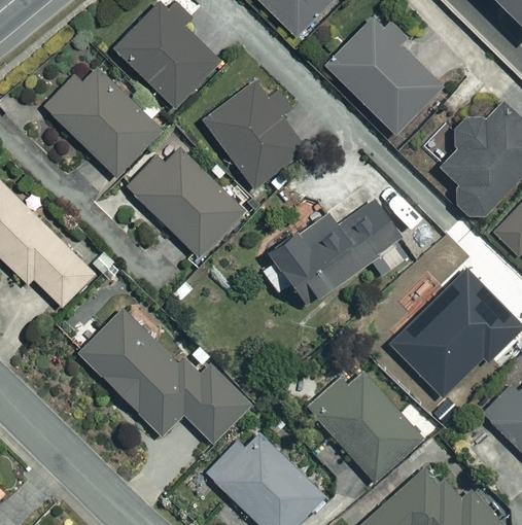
[(257,0),(294,37),(331,0),(257,0)]
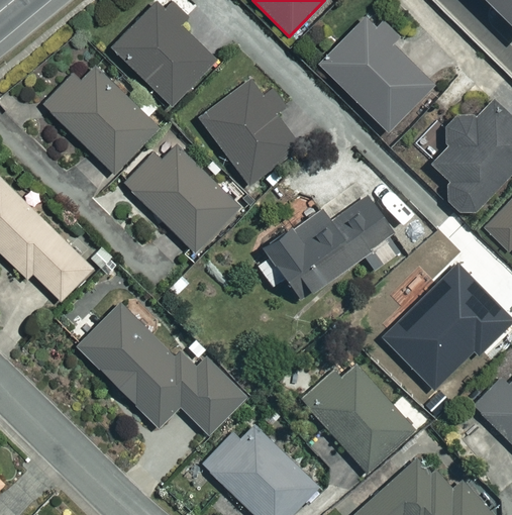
[(479,0),(511,29),(511,28),(511,0),(479,0)]
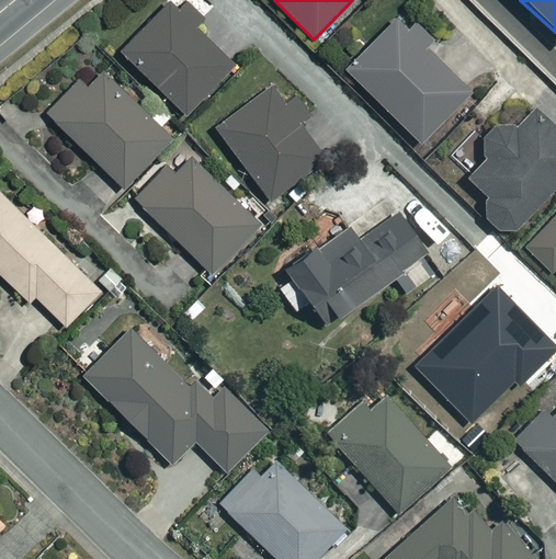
[(233,66),(169,2),(121,52),(184,114),(233,66)]
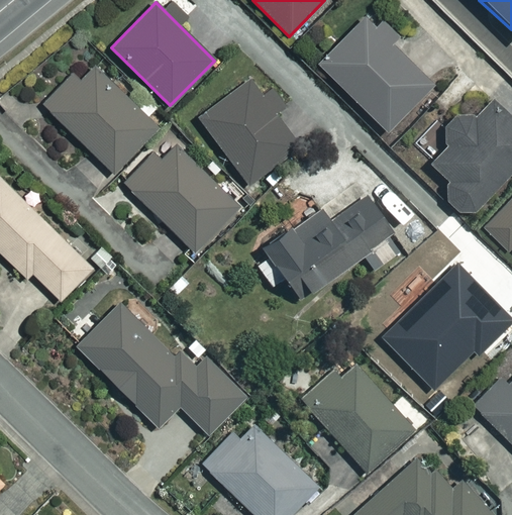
[(434,89),(365,18),(318,64),(388,134),(434,89)]
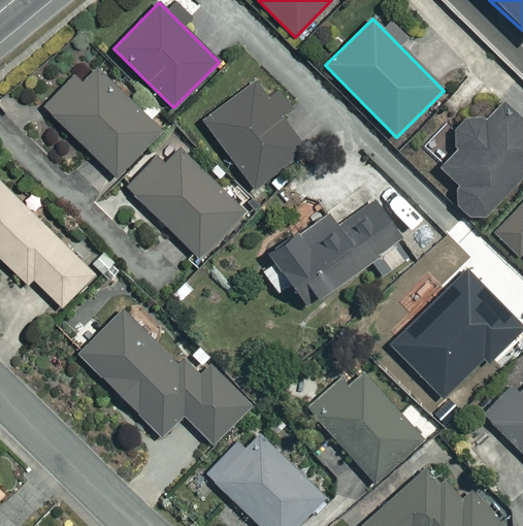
[(161,130),(95,68),(83,81),(74,74),(43,106),(116,176),(161,130)]
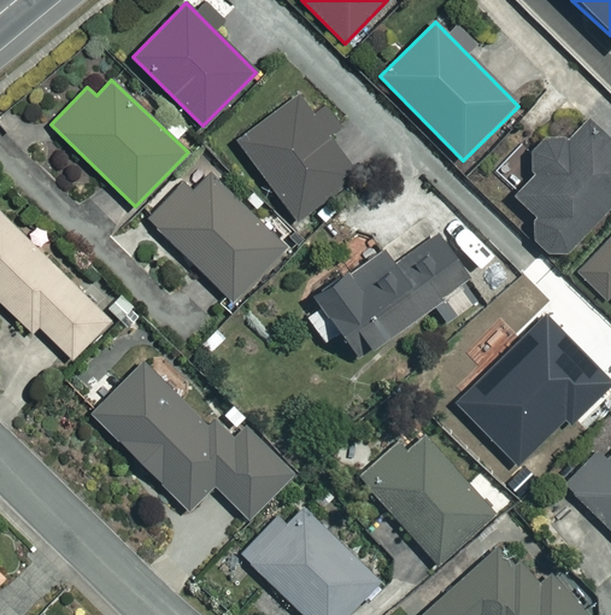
[(312,117),(294,95),(236,140),(295,218),(375,157),(332,101),(312,117)]
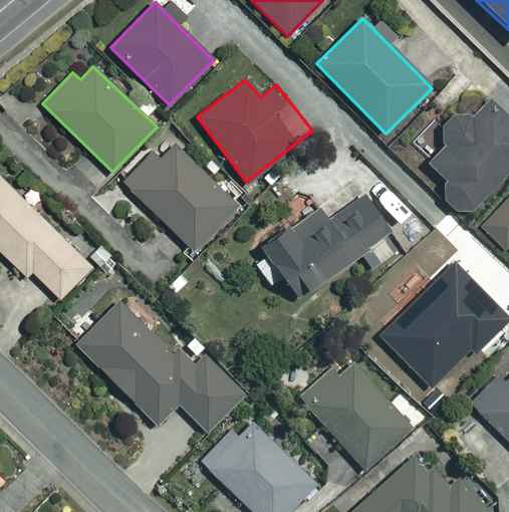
[(447,184),(441,191),(465,216),(508,173),(508,89),(477,120),(465,114),(454,115),(446,122),(441,133),(443,144),(447,150),(430,167),(447,184)]
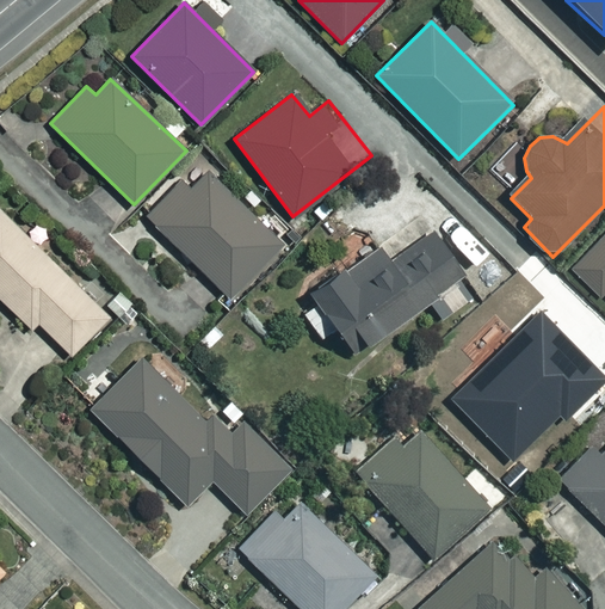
[(281,245),(198,162),(146,215),(228,297),(281,245)]
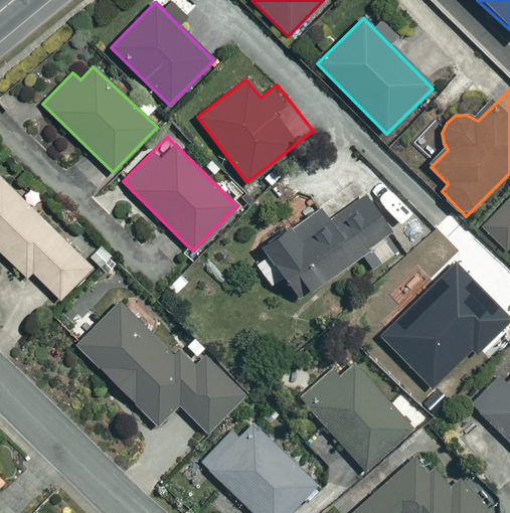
[(0,252),(25,277),(31,272),(59,300),(91,269),(0,179),(0,252)]
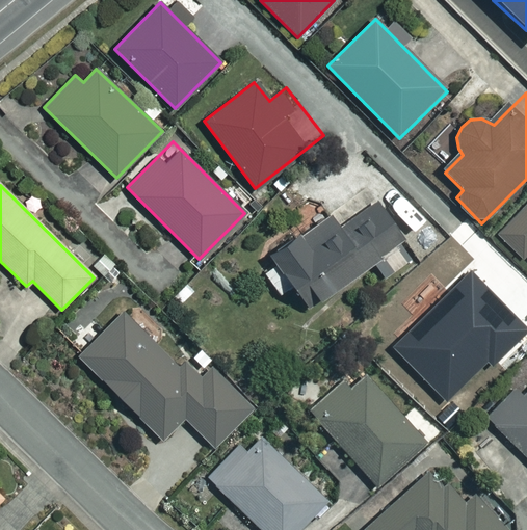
[(406,238),(376,200),(340,229),(328,215),(273,259),(310,306),(327,292),(331,297),(406,238)]
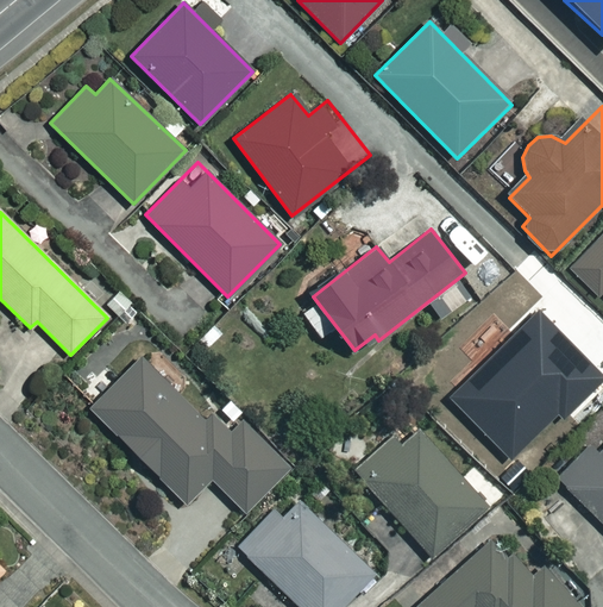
[(602,233),(569,268),(597,296),(602,291),(602,233)]
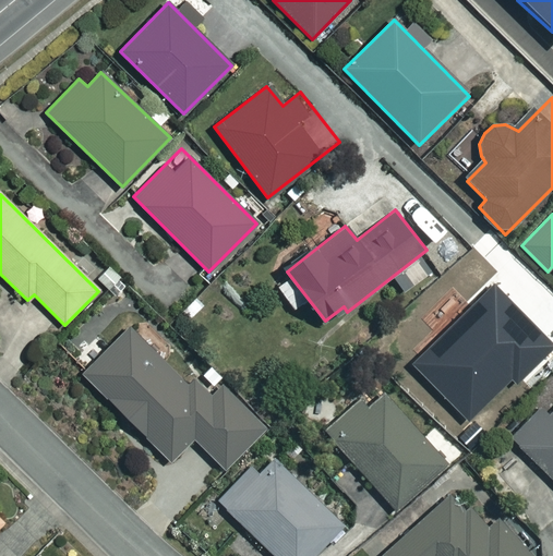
[(205,400),(130,326),(82,374),(170,461),(193,438),(224,470),(264,428),(220,385),(205,400)]
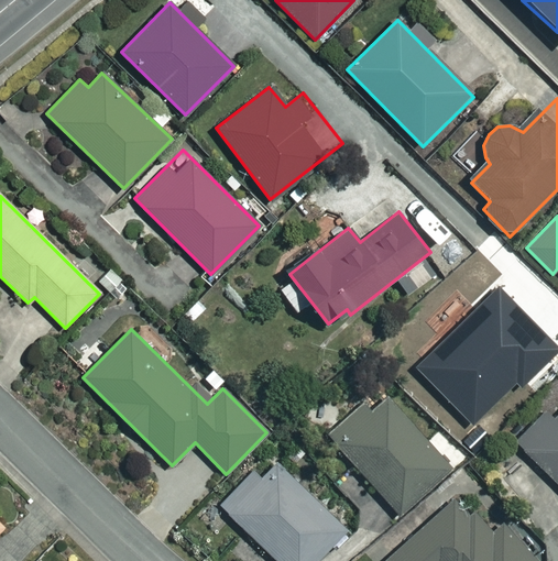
[(450,466),(379,388),(328,436),(398,513),(450,466)]
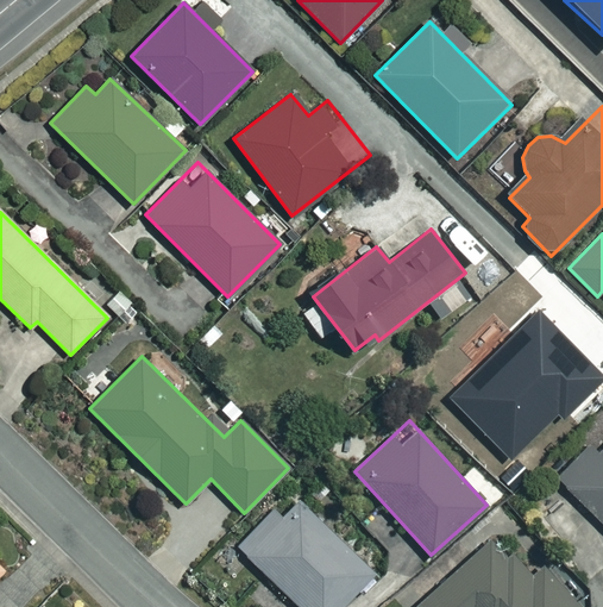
[(602,448),(598,452),(589,443),(556,477),(602,523),(602,448)]
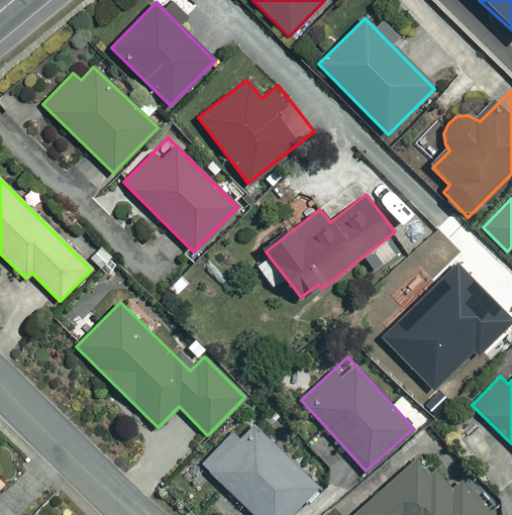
[(288,514),(316,487),(253,425),(239,439),(232,431),(201,464),(254,514),(288,514)]
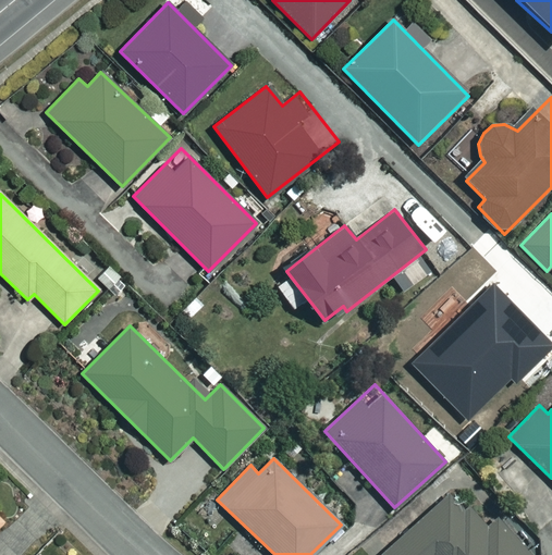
[(475,523),(446,494),(382,554),(526,554),(487,513),(475,523)]
